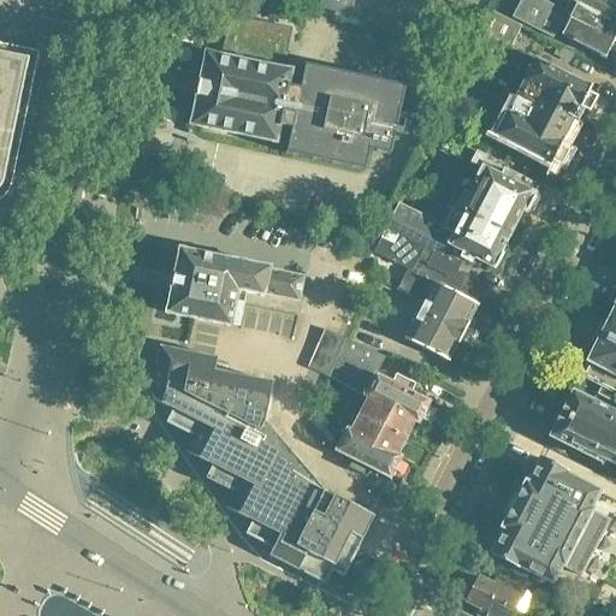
[(349,22),(353,0),(320,0),(318,12),(349,22)]
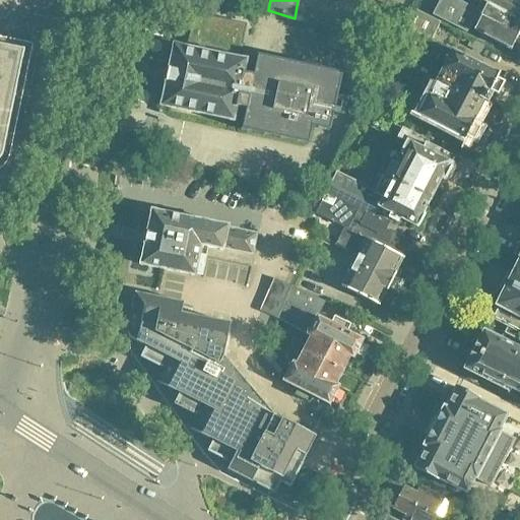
[(465,33),(475,12),(476,11),(454,0),(438,0),(431,15),(465,33)]
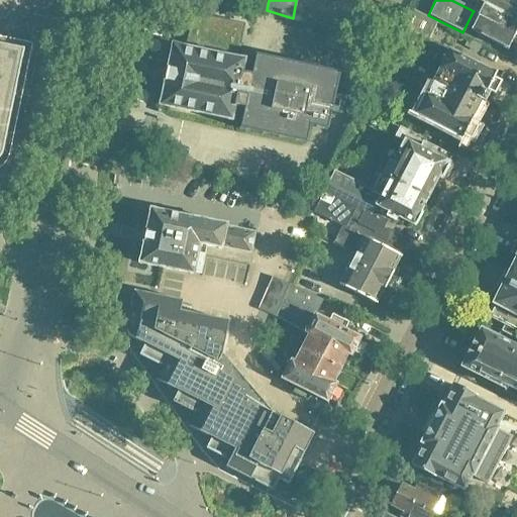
[(516,0),(484,0),(482,4),(516,22),(516,0)]
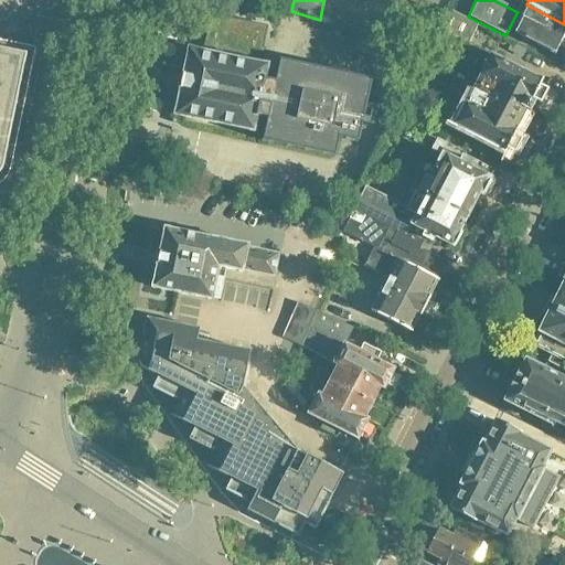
[(564,29),(564,30),(564,29),(564,24),(526,4),(521,16),(522,17),(514,32),(513,31),(512,33),(514,34),(515,33),(551,52),(551,53),(553,54),(554,52),(553,52),(561,38),(562,39),(562,36),(564,31),(564,32),(564,31),(564,29)]
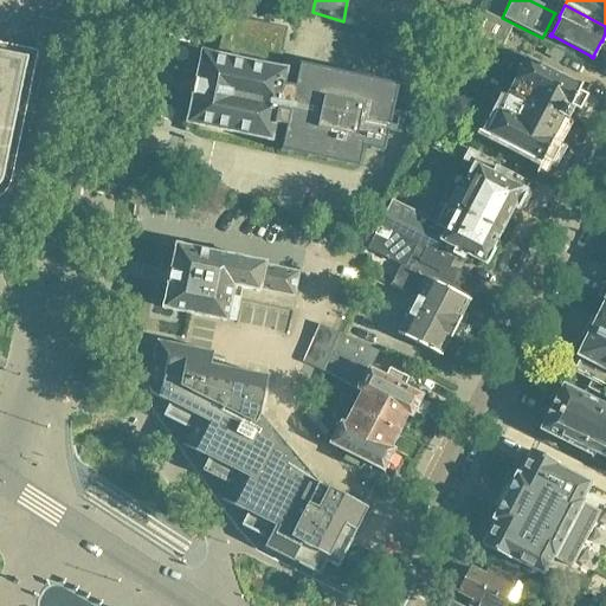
[(579,86),(560,77),(561,77),(559,76),(547,71),(547,70),(545,69),(545,70),(500,46),(510,25),(478,8),(466,31),(475,36),(457,71),(504,96),(559,124),(562,120),(566,121),(572,110),(567,108),(568,107),(569,107),(571,104),(569,104),(575,92),(577,94),(579,91),(577,90),(579,86)]
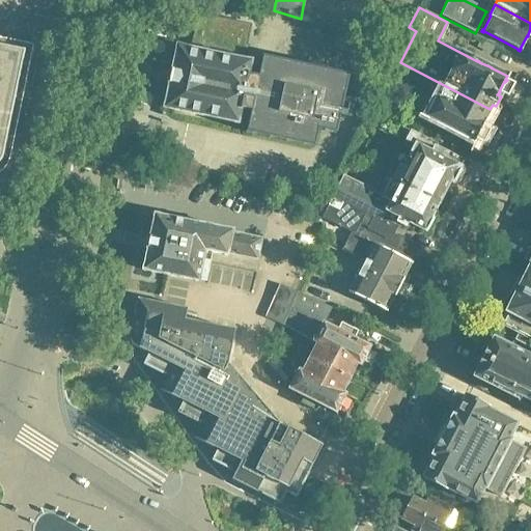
[(261,55),(259,66),(254,65),(251,78),(247,77),(249,64),(250,65),(250,61),(247,60),(244,60),(251,24),(196,12),(190,44),(189,49),(180,47),(176,47),(175,49),(176,49),(172,71),(170,71),(170,73),(171,73),(169,81),(168,81),(168,84),(169,84),(165,106),(164,106),(163,109),(166,109),(167,109),(233,122),(233,124),(236,124),(238,121),(236,121),(240,106),(250,108),(246,132),(314,146),(318,130),(336,134),(348,74),(261,55)]
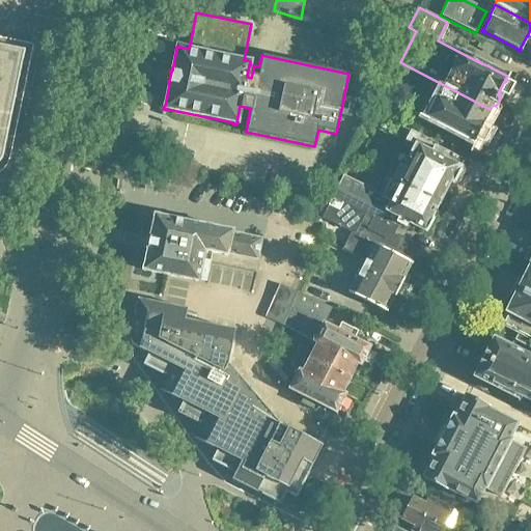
[(22,100),(31,52),(33,45),(0,37),(0,171),(0,172),(3,170),(6,166),(8,163),(9,158),(15,134),(16,128),(7,126),(9,118),(8,115),(12,113),(16,111),(19,108),(21,104),(22,100)]
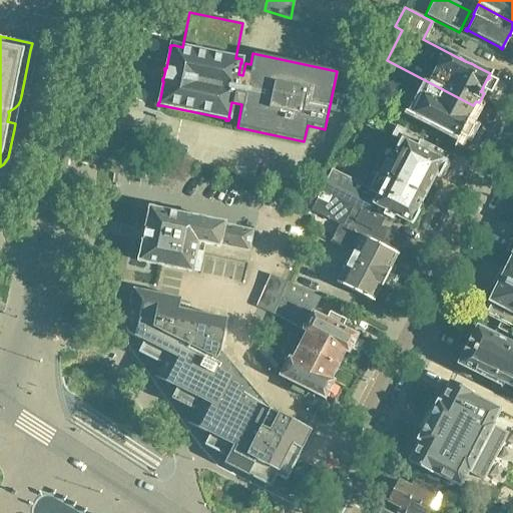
[(465,120),(473,105),(427,81),(410,113),(427,122),(427,123),(430,124),(430,123),(439,128),(439,129),(441,130),(441,129),(457,137),(458,134),(460,135),(461,133),(459,132),(464,123),(465,124),(467,121),(465,121),(465,120)]
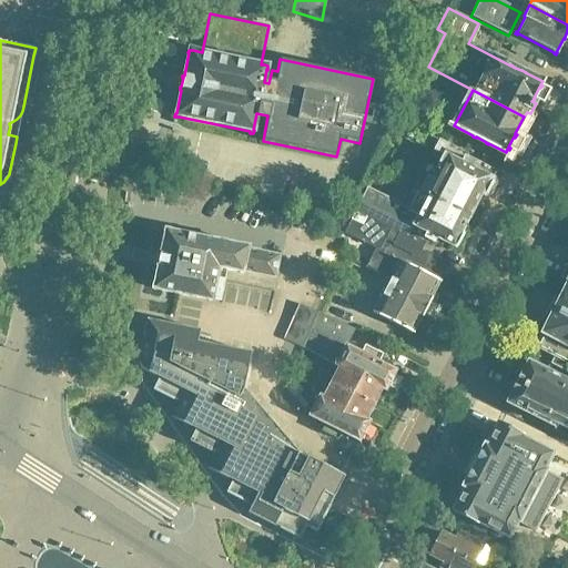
[(483,196),(492,179),(490,179),(494,171),(464,155),(464,154),(437,140),(432,151),(440,155),(434,169),(429,165),(416,192),(466,217),(467,217),(478,195),(483,196)]
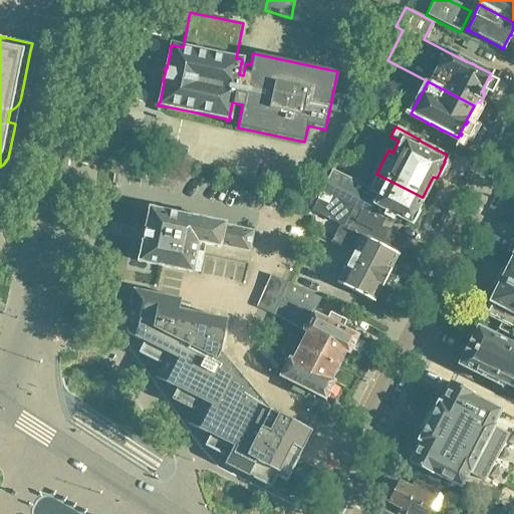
[(411,224),(417,212),(415,211),(422,197),(376,174),(368,190),(330,171),(309,210),(338,225),(329,242),(343,249),(352,232),(360,236),(396,254),(397,255),(398,253),(396,253),(403,239),(377,226),(382,216),(391,220),(393,216),(411,224)]
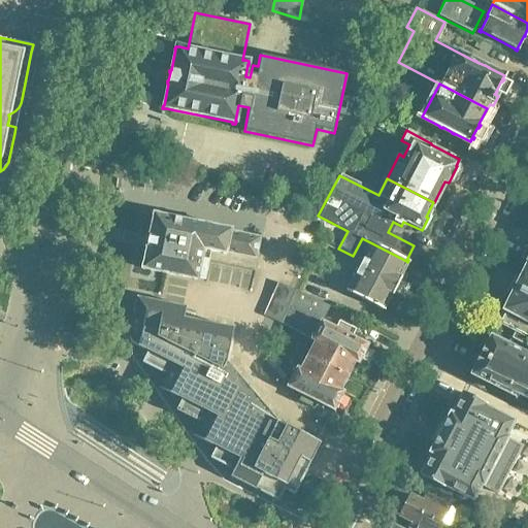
[(255,258),(259,238),(230,233),(231,230),(227,229),(227,230),(208,227),(208,226),(204,225),(204,226),(158,217),(158,216),(153,215),(153,219),(150,236),(149,236),(149,238),(151,238),(149,246),(146,245),(146,250),(143,267),(142,267),(141,270),(146,271),(146,270),(151,270),(163,273),(163,274),(175,277),(175,276),(193,279),(193,281),(197,282),(203,250),(222,254),(222,255),(226,256),(227,253),(255,258)]
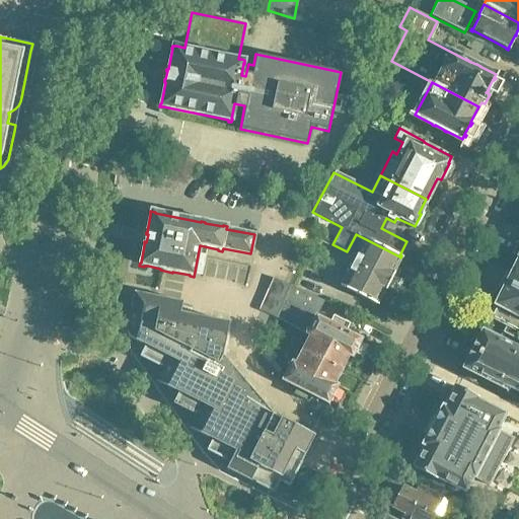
[(391,273),(399,256),(364,238),(340,286),(376,304),(384,288),(386,288),(388,284),(391,277),(392,274),(391,273)]
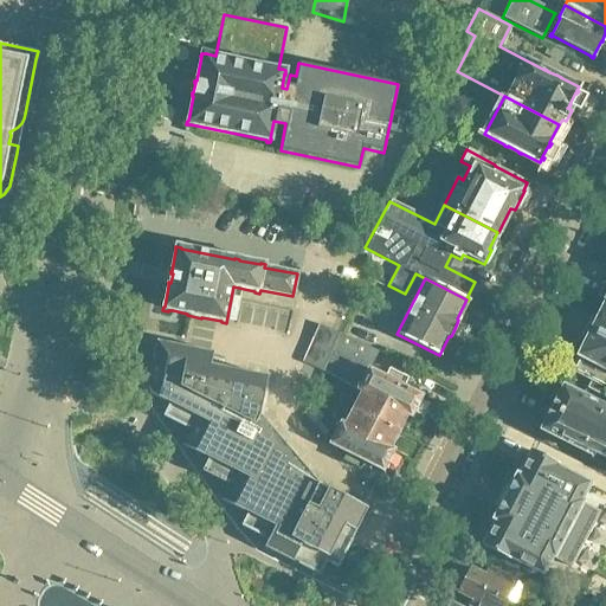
[(605,301),(597,318),(595,318),(594,321),(586,340),(580,353),(579,352),(578,355),(579,356),(572,371),(591,380),(587,388),(603,397),(605,388),(605,301)]
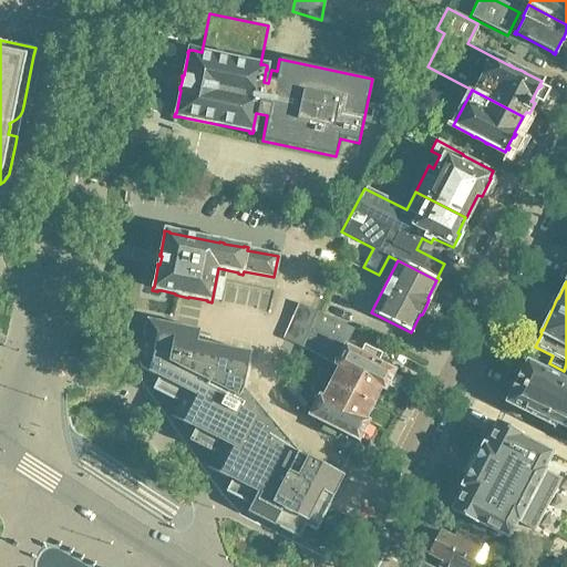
[(393,370),(381,364),(375,361),(379,353),(362,346),(359,352),(344,346),(353,328),(300,302),(282,339),(338,366),(329,382),(371,403),(379,385),(384,389),(393,370)]
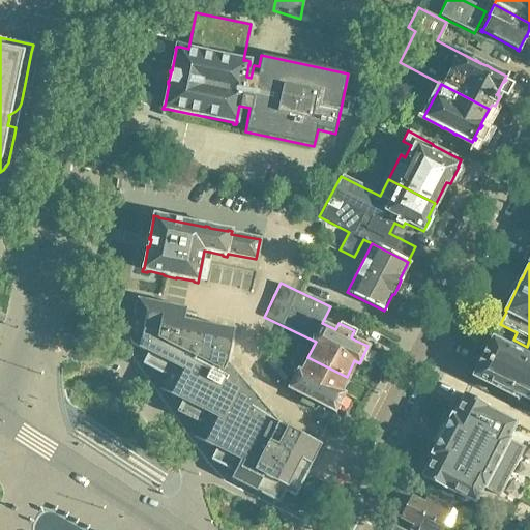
[(187,416),(227,363),(234,330),(184,319),(186,308),(158,302),(137,297),(128,337),(131,345),(149,353),(143,364),(166,376),(159,389),(183,401),(177,411),(187,416)]
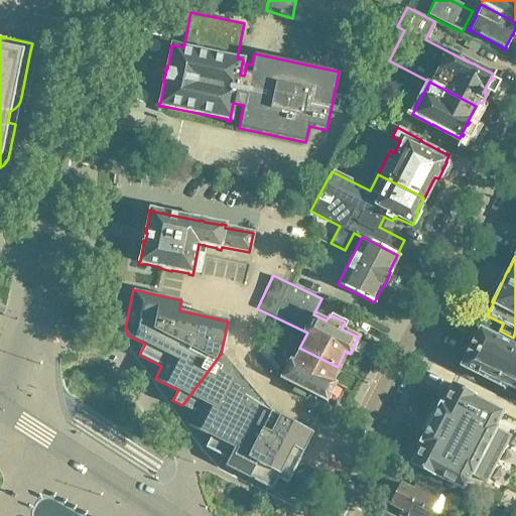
[(515,348),(478,329),(473,339),(472,338),(467,347),(515,371),(515,348)]
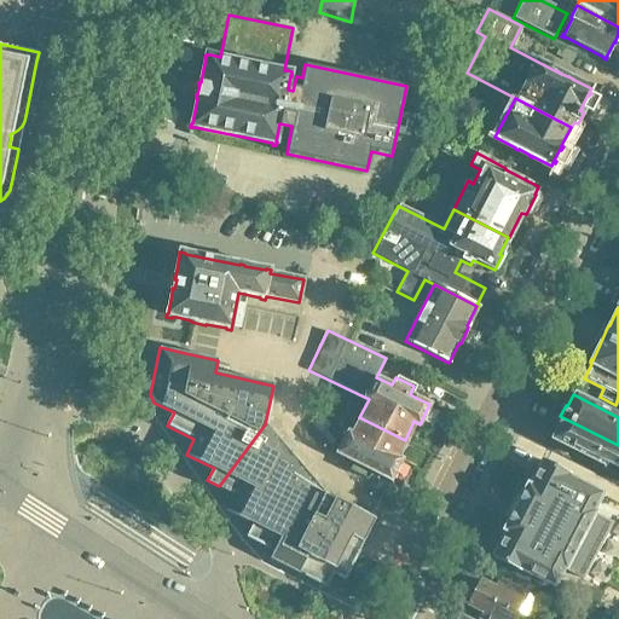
[(618,445),(560,416),(554,427),(556,428),(550,439),(602,466),(601,468),(618,476),(618,445)]
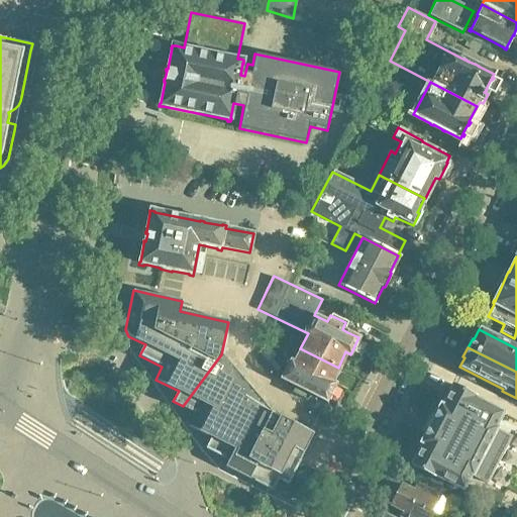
[(331,381),(338,368),(300,348),(294,363),(289,360),(281,378),(295,385),(291,393),(306,400),(306,399),(307,400),(310,394),(326,401),(335,383),(331,381)]
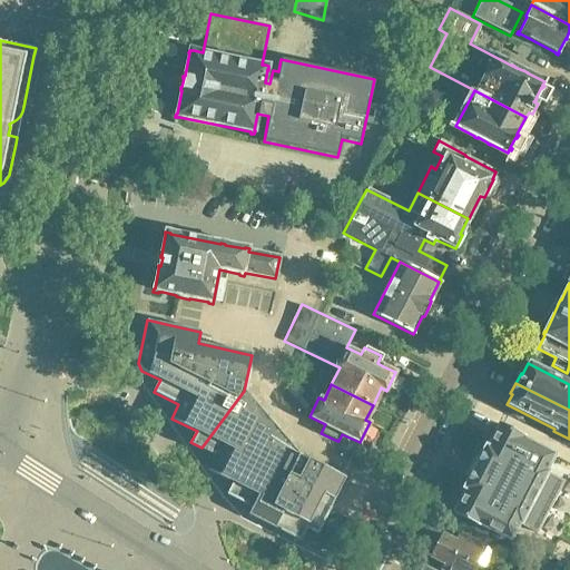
[(297,453),(244,391),(202,448),(200,451),(215,458),(208,471),(233,483),(227,494),(252,508),(297,453)]
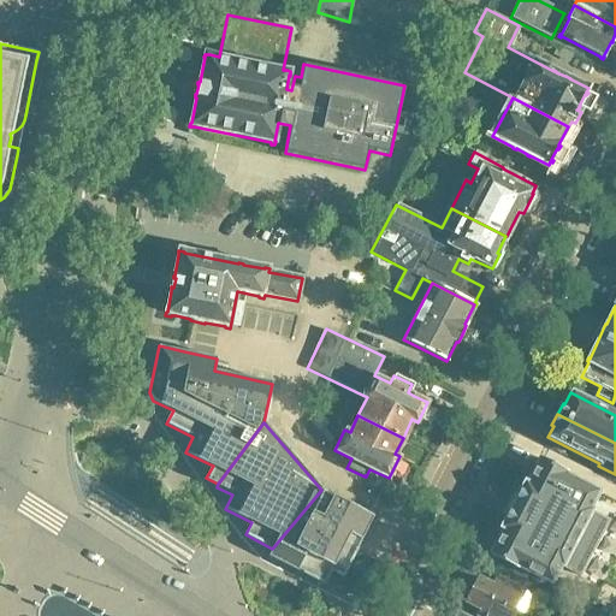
[(491,550),(489,554),(549,582),(558,564),(579,575),(608,520),(586,509),(597,491),(538,460),(525,484),(522,483),(499,527),(503,528),(491,550)]
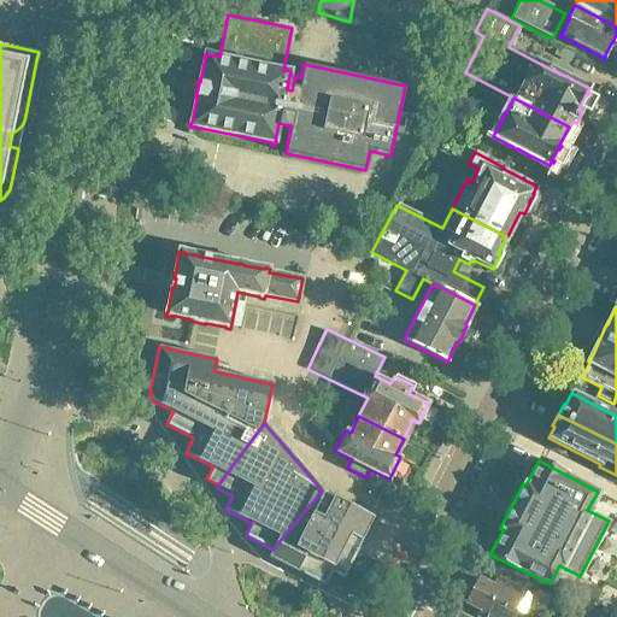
[(346,574),(375,518),(322,491),(272,550),(269,557),(324,586),(327,581),(334,569),(346,574)]
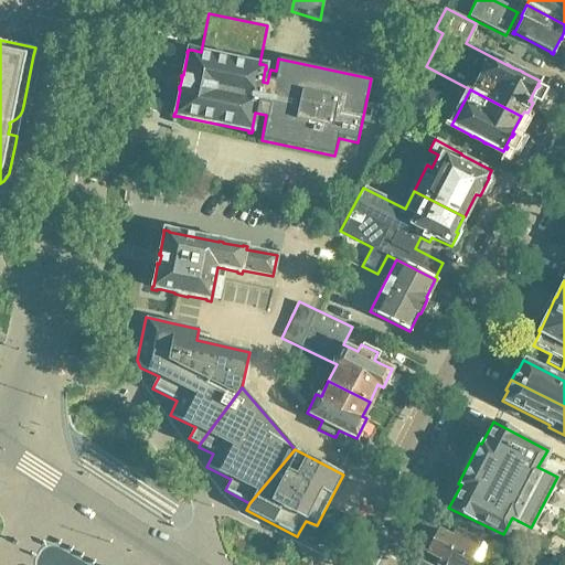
[(478,562),(487,545),(455,529),(451,537),(437,530),(435,536),(430,536),(428,542),(429,545),(426,553),(439,560),(437,564),(468,564),(472,558),(478,562)]
